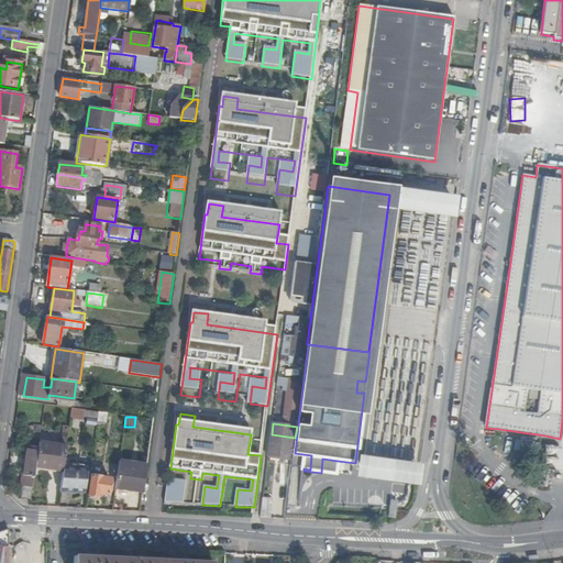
[(39,448),(35,468),(64,472),(64,467),(70,427),(64,427),(61,446),(40,443),(39,448)]
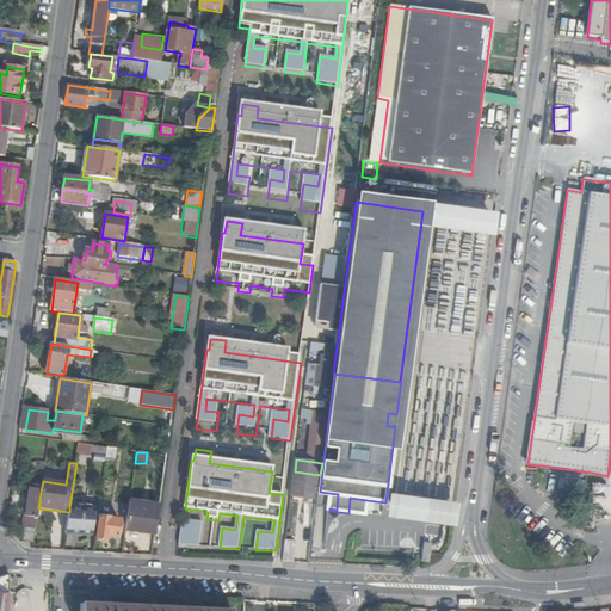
[(20,483),(30,485),(42,486),(43,481),(44,470),(23,467),(20,483)]
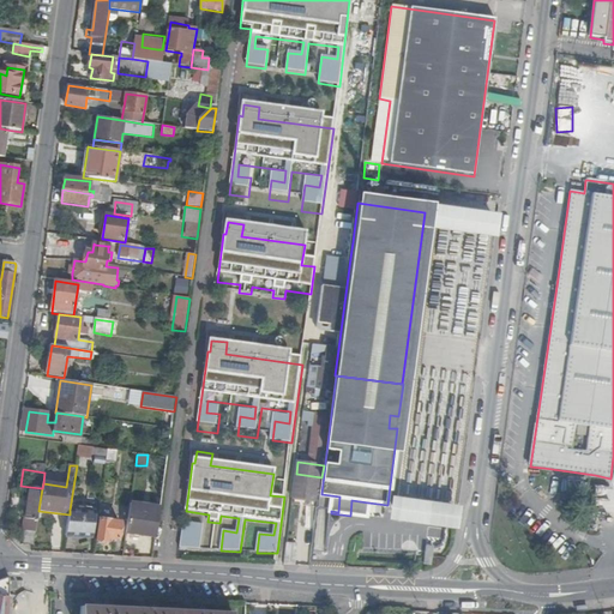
[(405,509),(444,511),(444,504),(437,504),(438,488),(444,489),(445,475),(426,473),(426,485),(408,483),(405,509)]
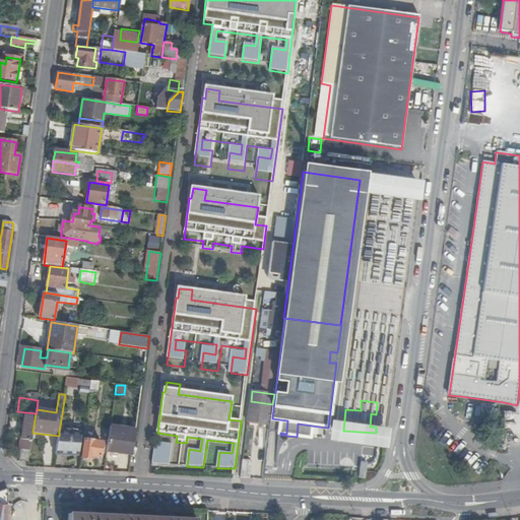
[(272,404),(251,401),(248,421),(268,425),(269,414),(271,414),(272,404)]
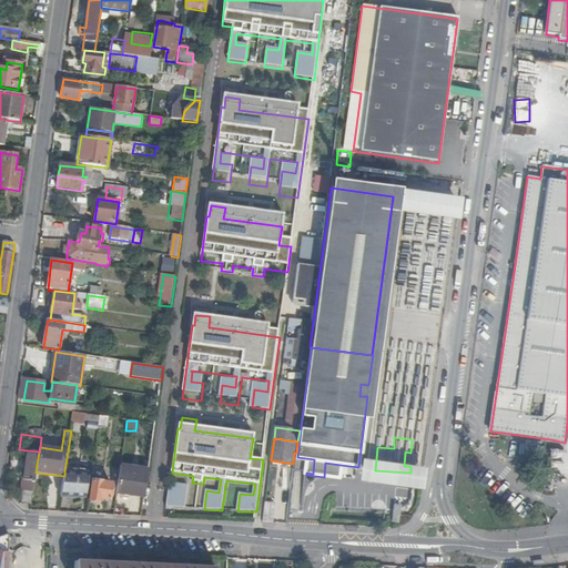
[(22,503),(31,505),(36,473),(39,452),(28,450),(22,488),(24,492),(22,503)]
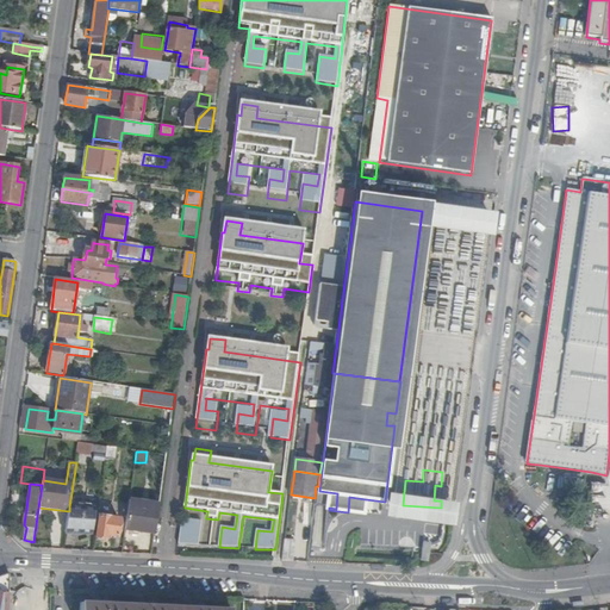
[(605,495),(605,485),(590,486),(591,495),(605,495)]
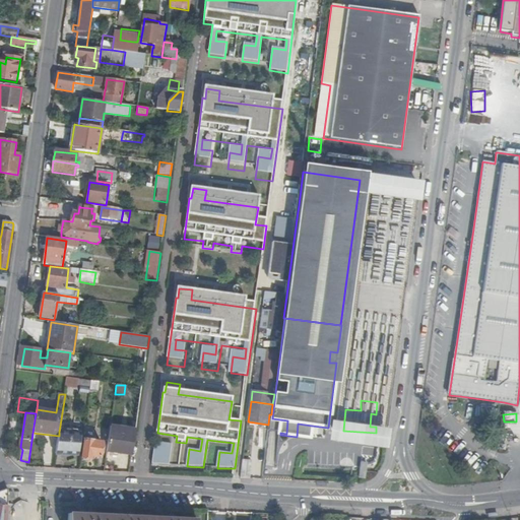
[(287,420),(272,418),(270,431),(273,432),(280,433),(286,434),(287,420)]
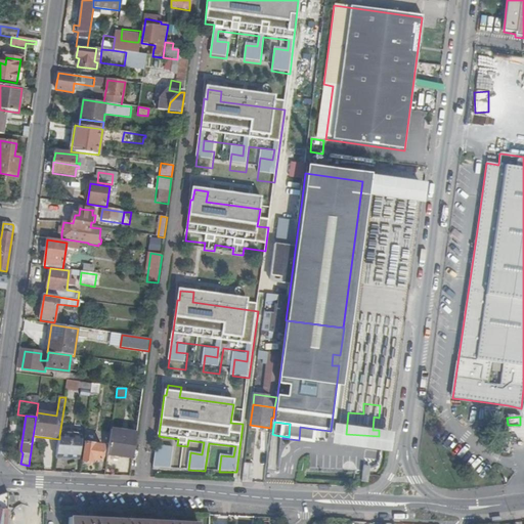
[(300,427),(299,440),(313,441),(314,429),(300,427)]
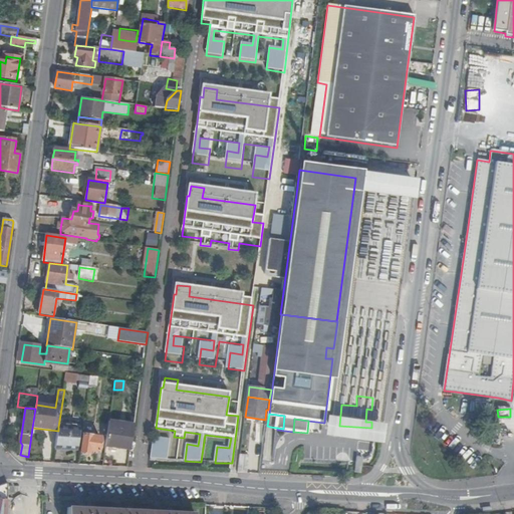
[(58,431),(55,450),(78,451),(78,439),(80,423),(76,423),(75,430),(65,428),(66,421),(62,421),(61,428),(58,427),(58,431)]
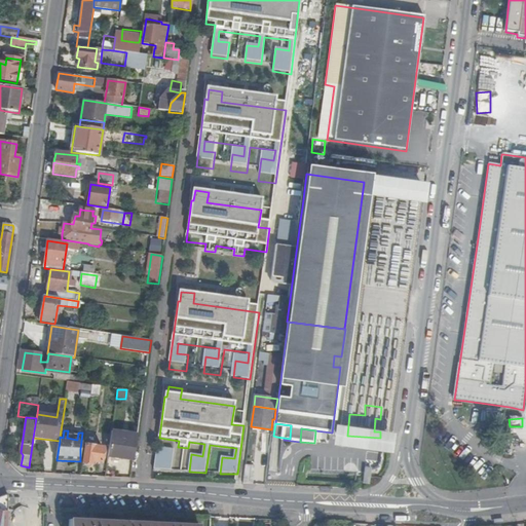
[(112,433),(109,456),(135,460),(138,436),(112,433)]
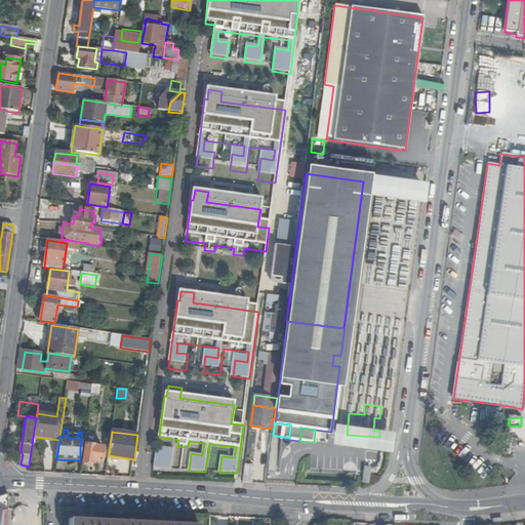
[(104,447),(85,445),(83,462),(84,462),(84,465),(89,466),(91,463),(92,463),(92,460),(102,462),(104,447)]
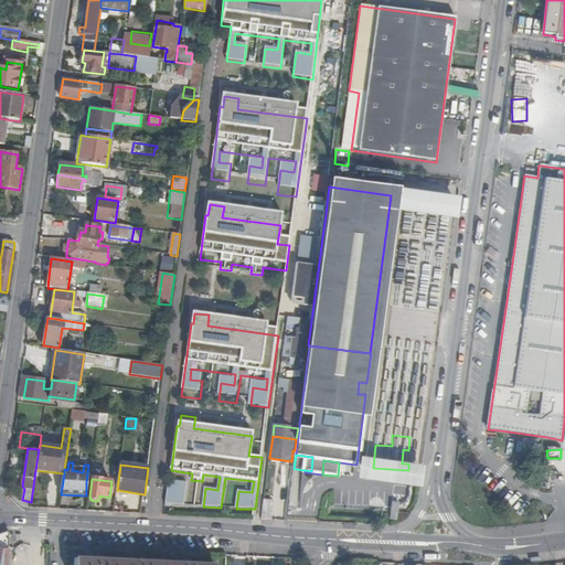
[(183,505),(184,481),(166,480),(164,504),(183,505)]
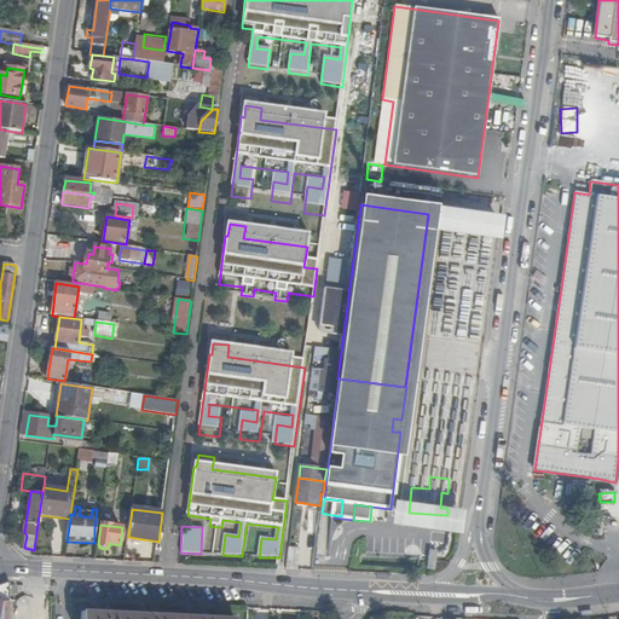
[(288,547),(285,568),(296,570),(299,548),(288,547)]
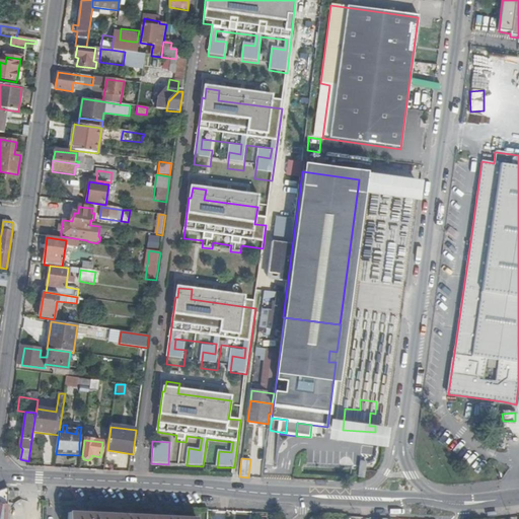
[(40,518),(40,487),(11,487),(10,518),(40,518)]
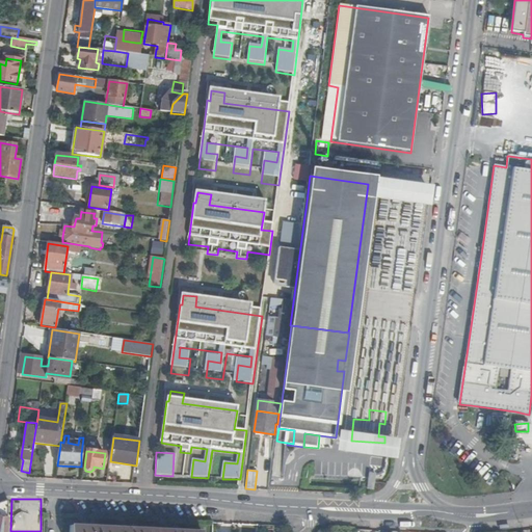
[(7,531),(9,502),(0,503),(0,531),(7,531)]
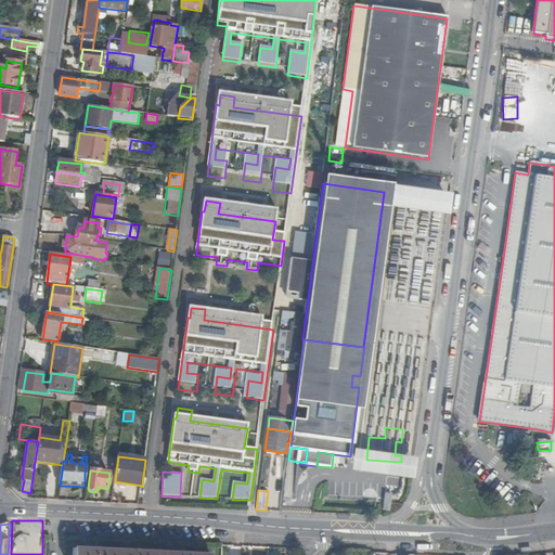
[(193,554),(190,554),(191,553),(185,549),(181,554),(147,553),(146,551),(142,547),(139,553),(104,551),(104,550),(99,545),(95,551),(75,550),(74,554),(193,554)]
